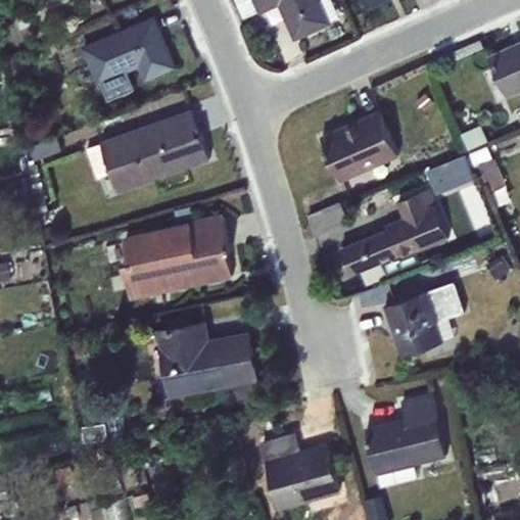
[(256,13),(250,0),(232,0),(242,20),(256,13)]
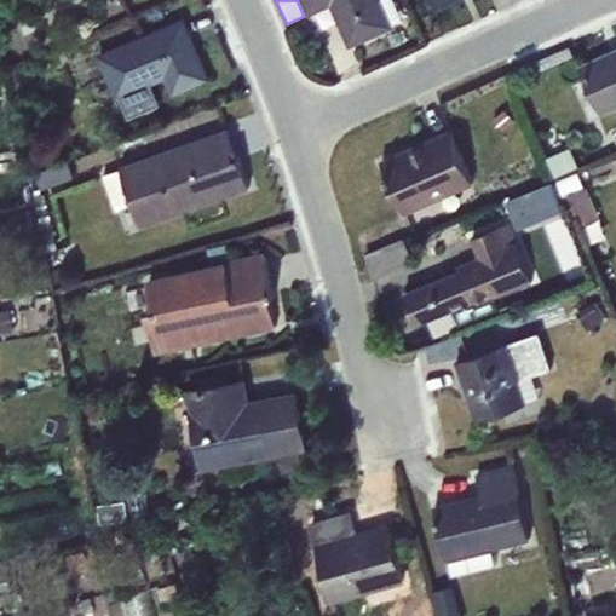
[(375,0),(297,0),(304,16),(329,5),(347,46),(389,28),(375,0)]
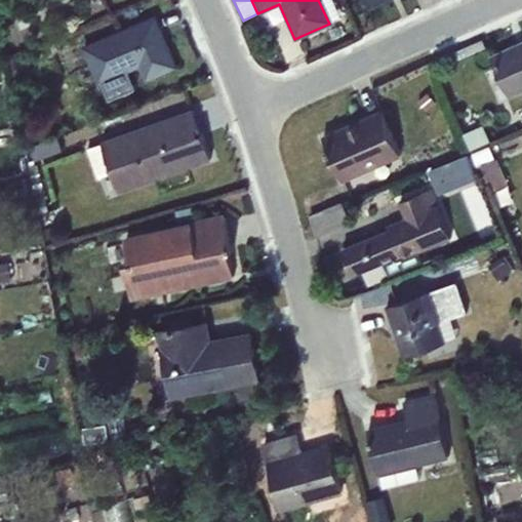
[(153,18),(80,49),(95,86),(97,86),(106,104),(133,91),(127,74),(137,69),(143,82),(173,69),(153,18)]
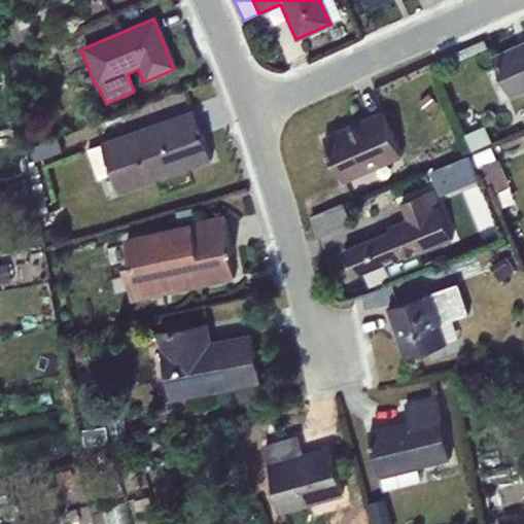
[(523,44),(492,59),(511,99),(523,93),(523,44)]
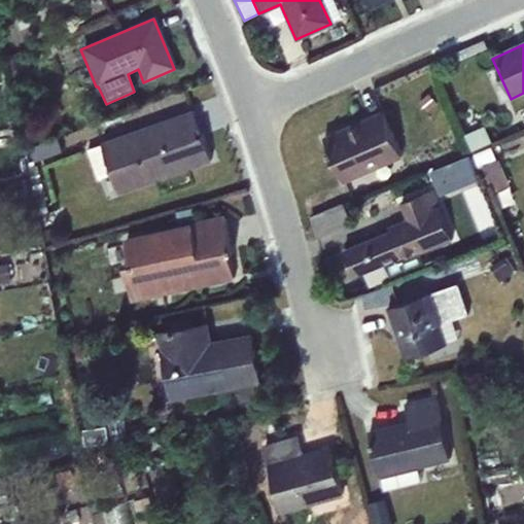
[(117,194),(209,161),(201,135),(200,136),(191,112),(100,145),(85,150),(96,180),(110,176),(117,194)]
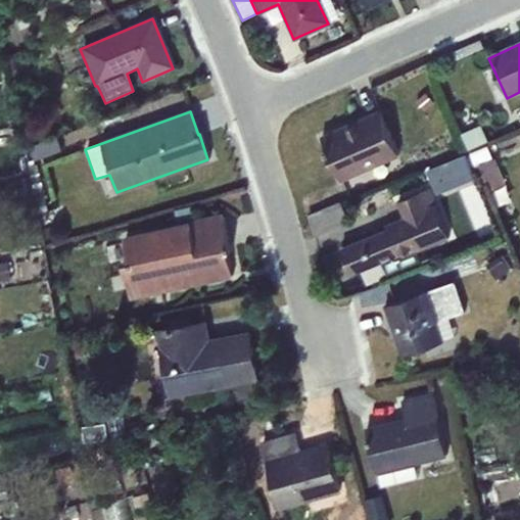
[(378,112),(320,139),(338,181),(396,154),(378,112)]
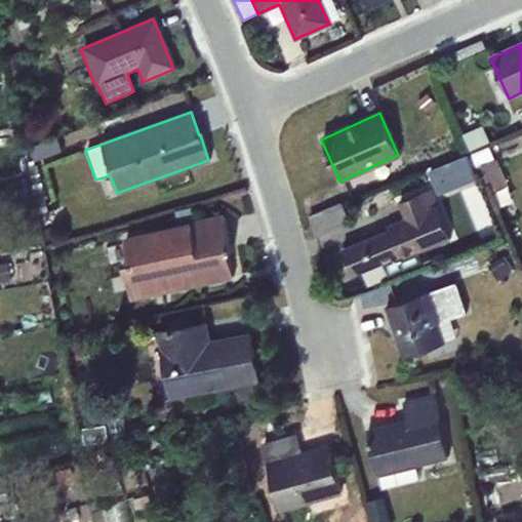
[(481,126),(460,134),(469,153),(489,144),(481,126)]
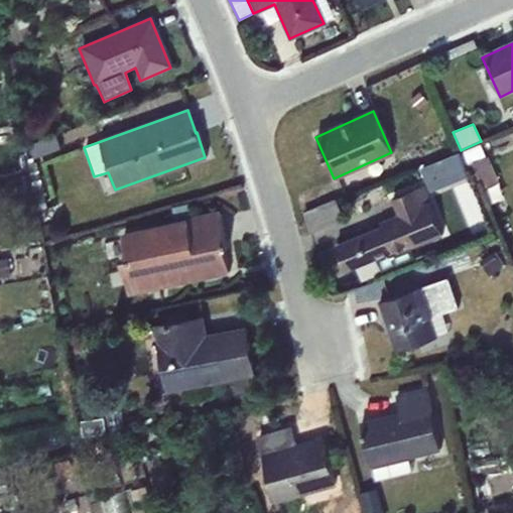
[(25,146),(30,159),(57,150),(53,136),(25,146)]
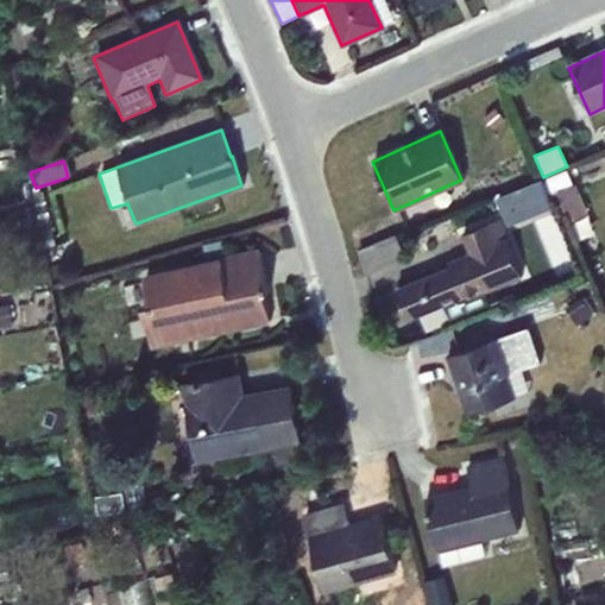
[(566,172),(543,182),(550,196),(555,194),(567,225),(586,216),(578,196),(579,196),(575,184),(572,187),(566,172)]
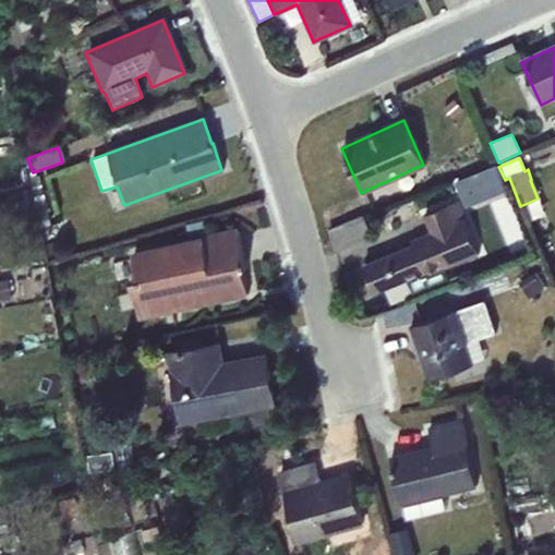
[(494,167),(455,183),(465,208),(505,192),(494,167)]
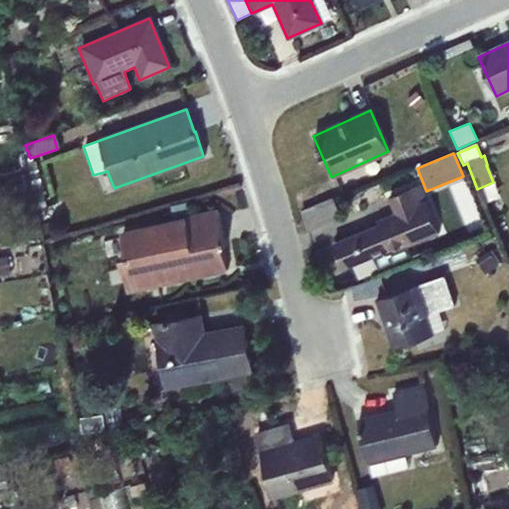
[(35,162),(23,165),(34,210),(46,208),(35,162)]
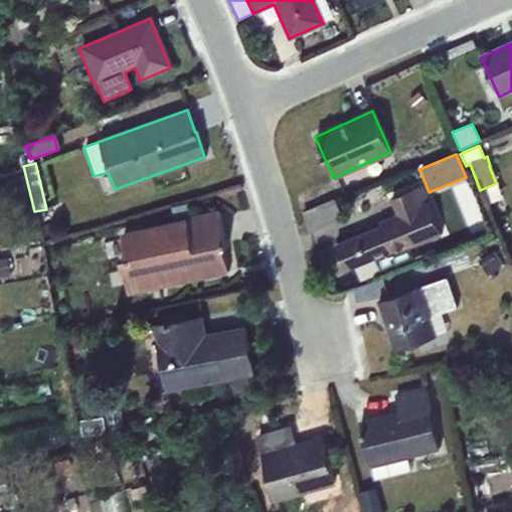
[(378,228),(334,246),(344,270),(374,258),(380,272),(412,259),(408,248),(441,235),(425,203),(428,202),(422,187),(388,200),(394,215),(375,223),(378,228)]
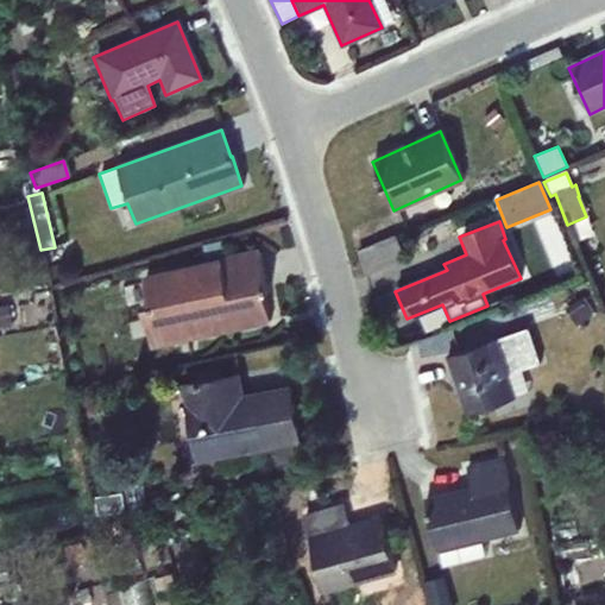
[(395,237),(354,250),(364,277),(403,264),(395,237)]
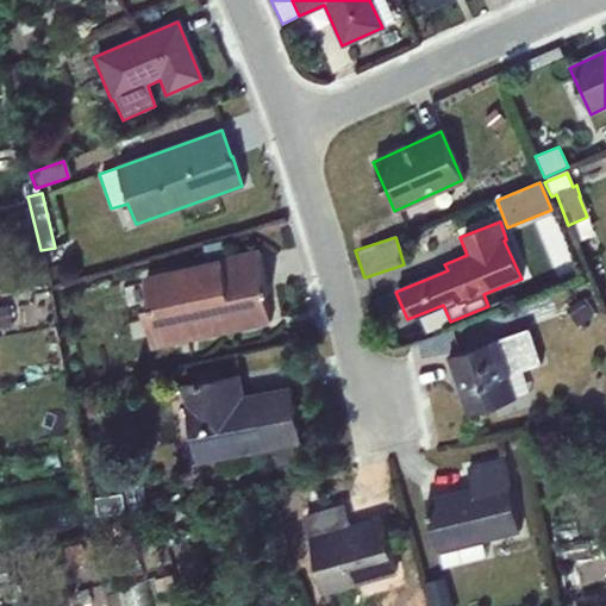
[(258,254),(143,279),(148,306),(141,307),(150,347),(269,322),(263,294),(268,293),(267,286),(266,287),(258,254)]
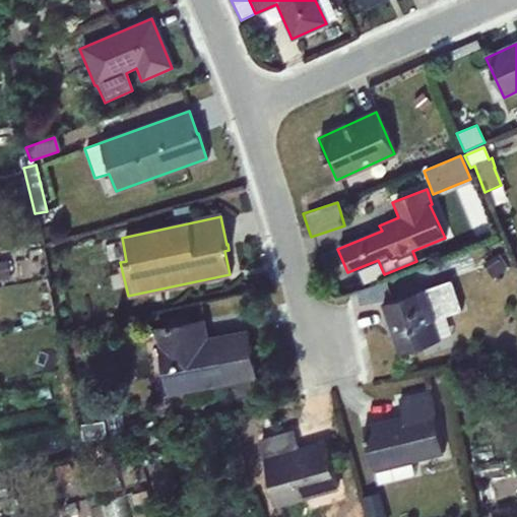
[(498,255),(481,266),(491,280),(507,268),(498,255)]
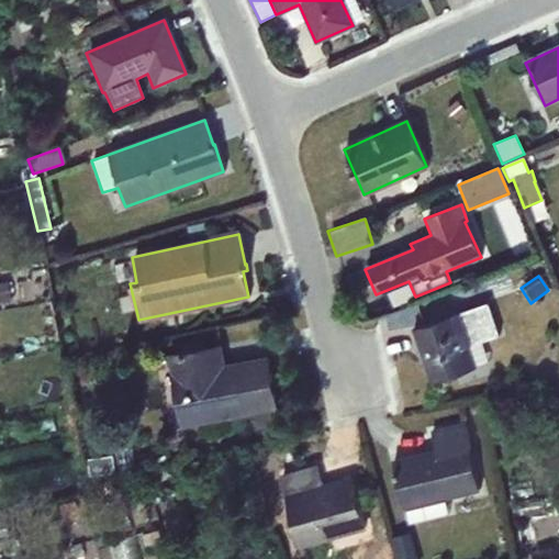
[(488,303),(412,330),(431,383),(476,368),(476,367),(488,362),(480,342),(499,336),(488,303)]
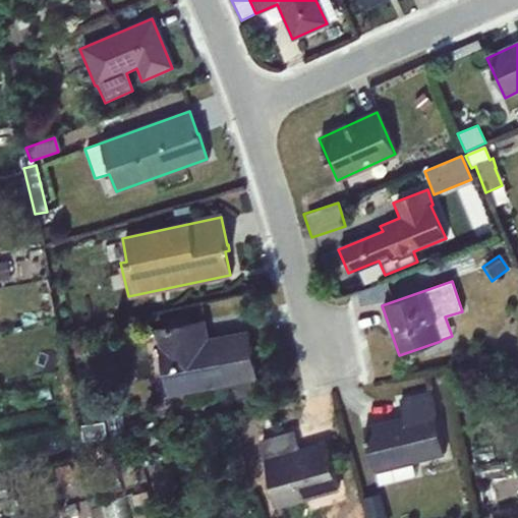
[(205,320),(155,329),(167,397),(233,385),(236,398),(254,395),(251,382),(256,381),(247,330),(209,337),(205,320)]
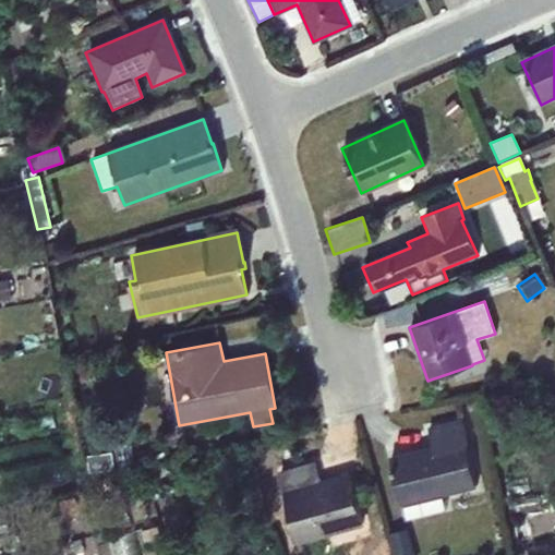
[(431,449),(388,459),(400,508),(402,507),(405,520),(444,510),(441,497),(478,487),(461,422),(426,431),(431,449)]
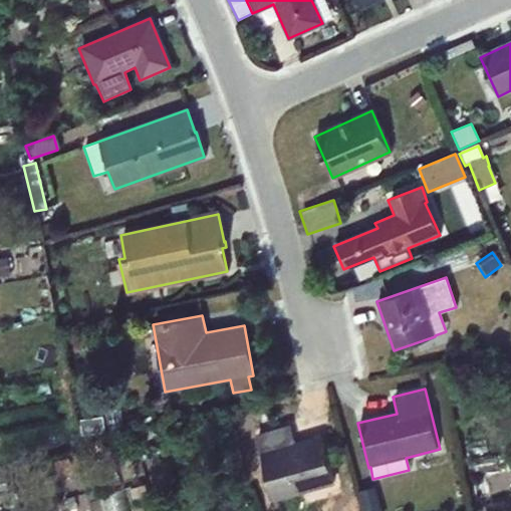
[(119,411),(104,413),(106,431),(122,428),(119,411)]
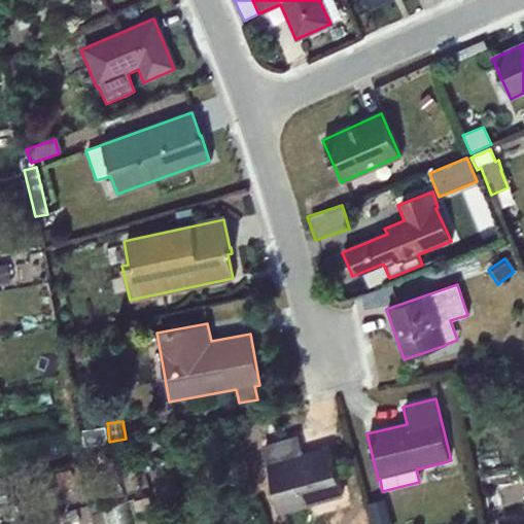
[(105,428),(80,431),(82,447),(107,444),(105,428)]
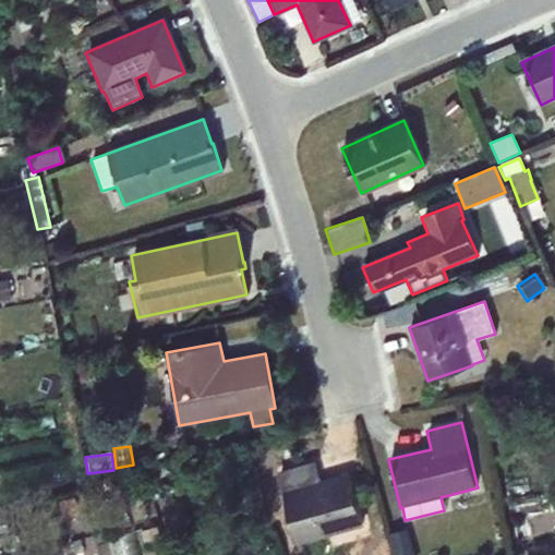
[(313,463),(275,474),(296,546),(361,527),(347,475),(318,484),(313,463)]
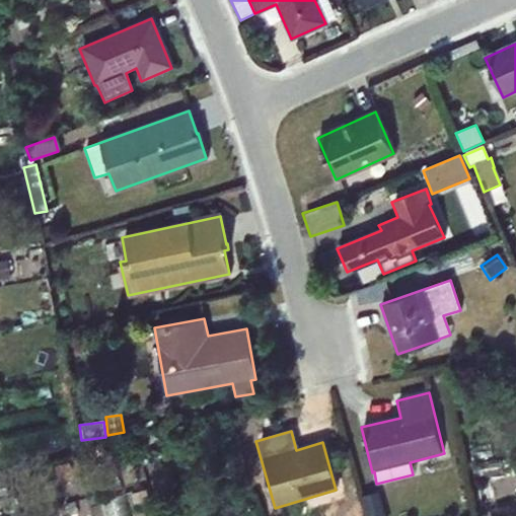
[(498,460),(475,464),(477,477),(500,474),(498,460)]
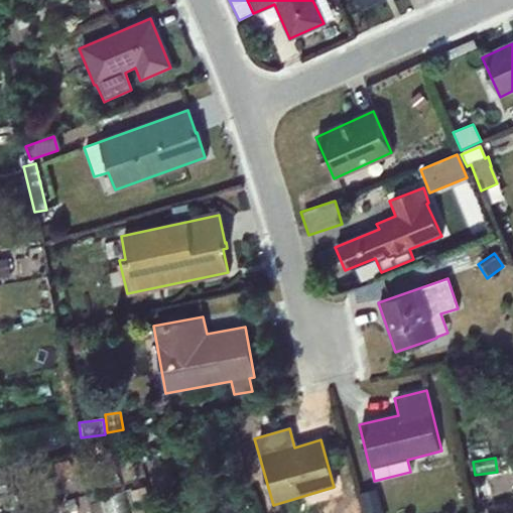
[(382,512),(375,489),(355,495),(360,512),(382,512)]
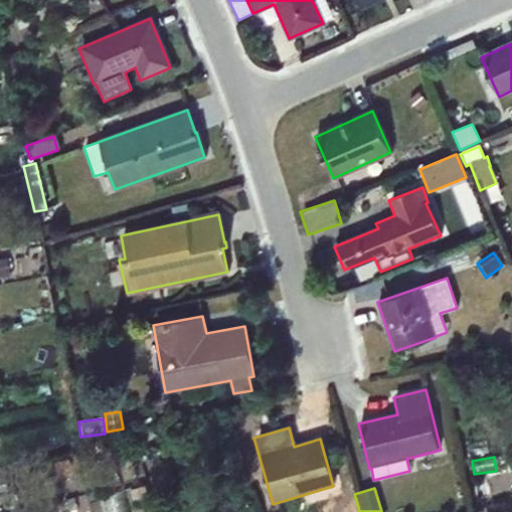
[(511,511),(511,501),(488,505),(489,511),(511,511)]
